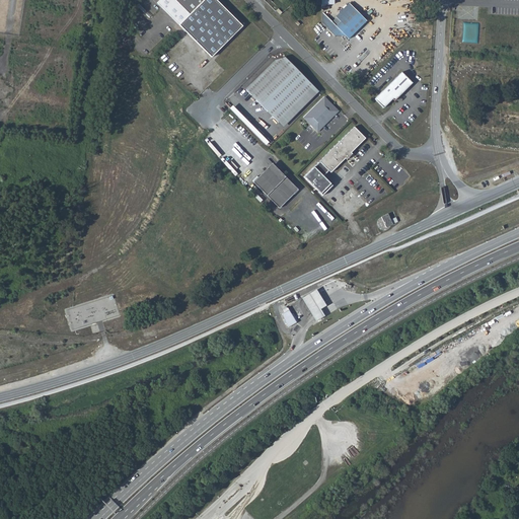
[(178,23),(212,56),(242,25),(217,0),(159,0),(157,2),(178,23)]
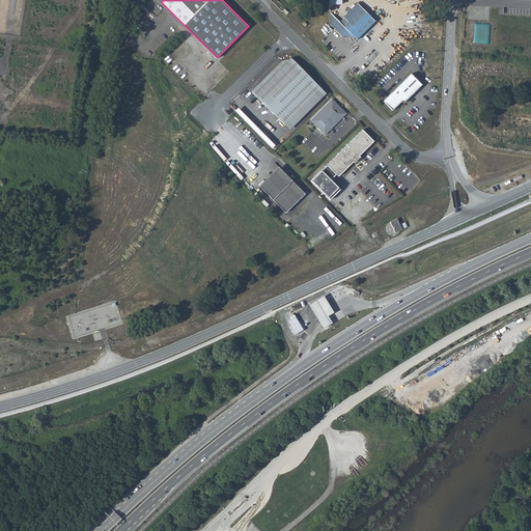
[(340,22),(331,14),(331,22),(336,28),(335,28),(342,36),(342,34),(347,35),(348,36),(354,36),(357,39),(375,22),(358,3),(343,17),(344,18),(340,22)]
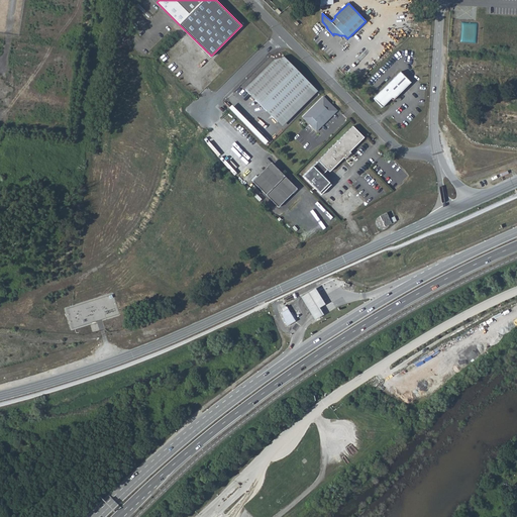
[(275,60),(244,89),(277,121),(312,86),(284,57),(275,60)]
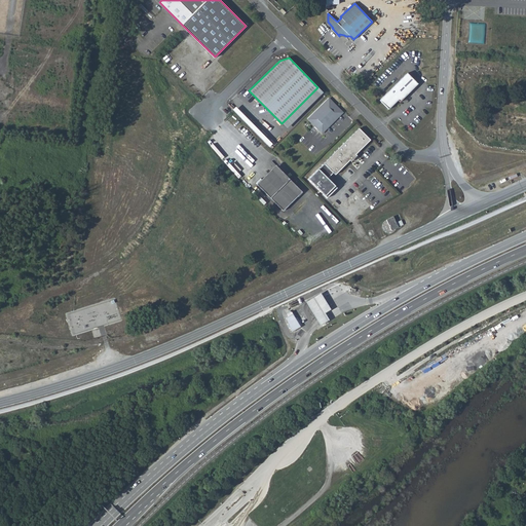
[(400,103),(418,84),(407,74),(380,101),(389,110),(399,102),(400,103)]
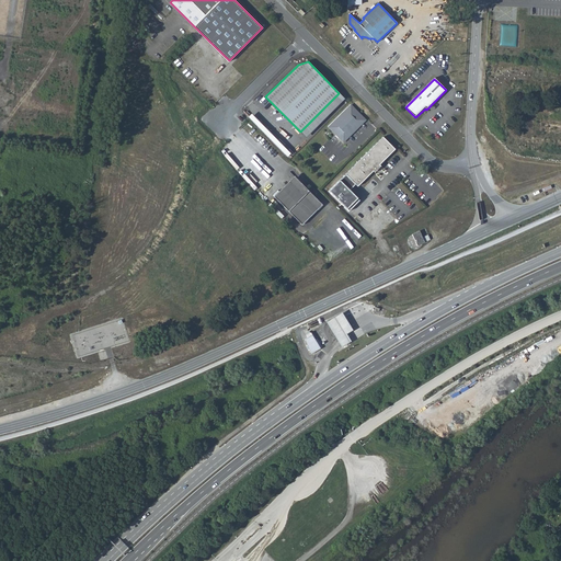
[(339,93),(300,132),(306,137),(344,99),(339,93)]
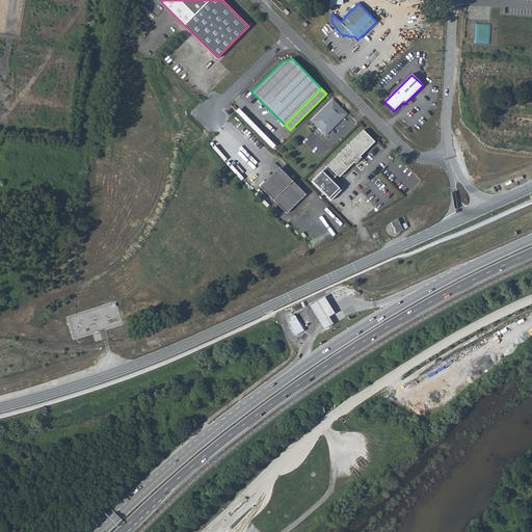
[(333,100),(312,121),(317,127),(325,134),(335,125),(335,126),(338,123),(337,123),(346,113),(333,100)]
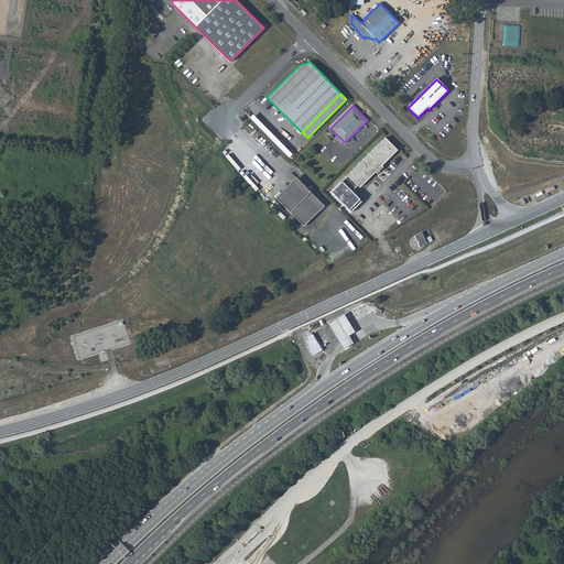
[(367,120),(357,130),(358,130),(368,120),(367,120)]
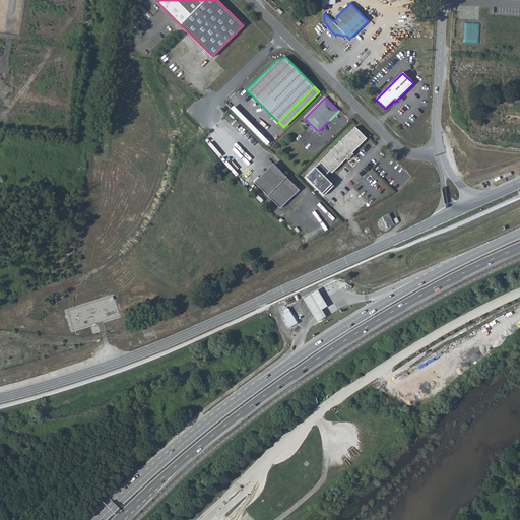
[(519,114),(504,114),(503,128),(519,129),(519,114)]
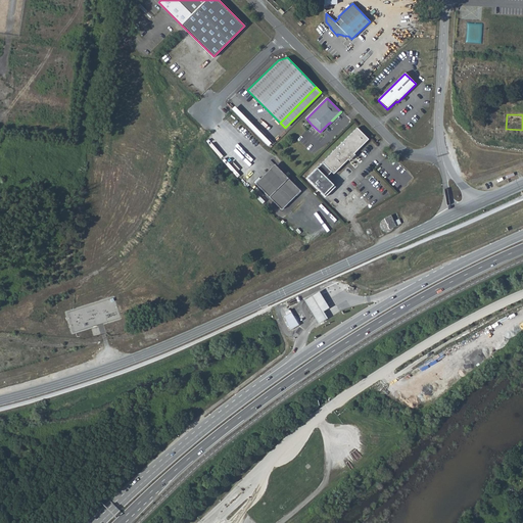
[(329,123),(320,132),(320,133),(329,124),(329,123)]
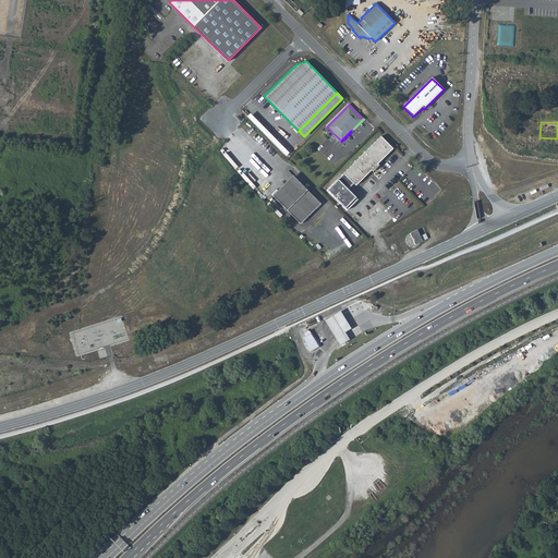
[(380,136),(344,172),(356,185),(372,170),(373,171),(379,166),(377,164),(392,148),(380,136)]
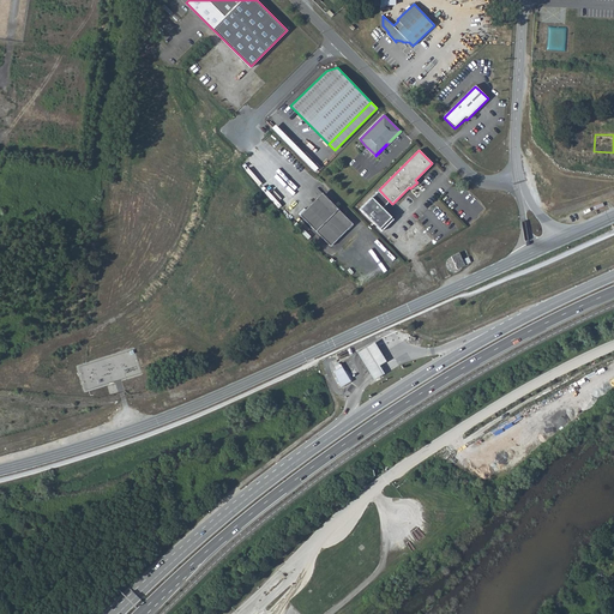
[(317,198),(343,226),(348,220),(321,193),(317,198)]
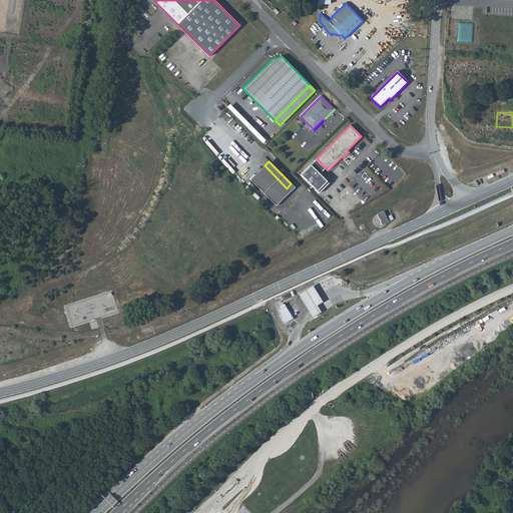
[(249,180),(273,202),(287,188),(265,165),(249,180)]
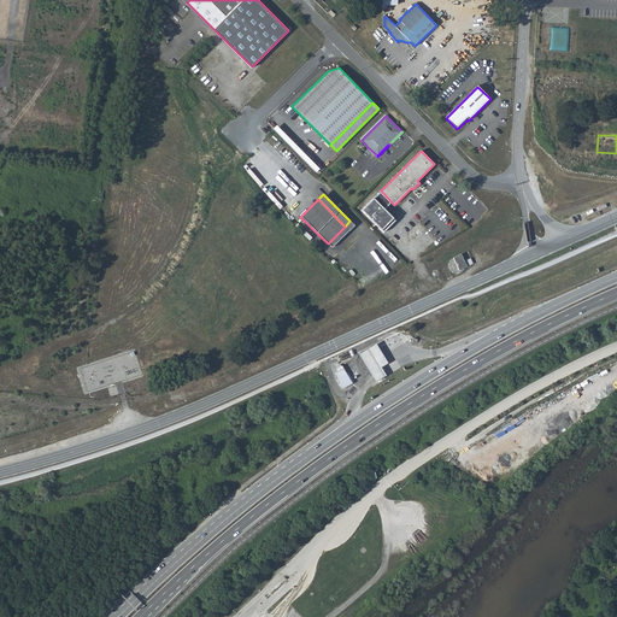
[(464,259),(456,263),(463,275),(470,271),(477,269),(474,263),(468,265),(464,259)]
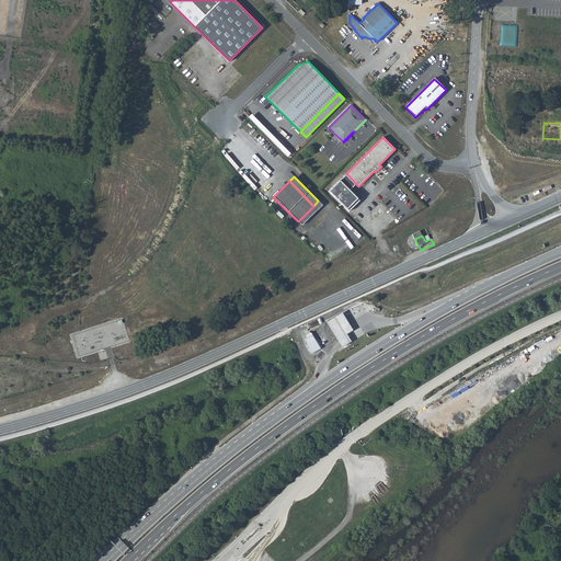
[(343,313),(328,323),(343,348),(352,343),(347,335),(354,331),(343,313)]
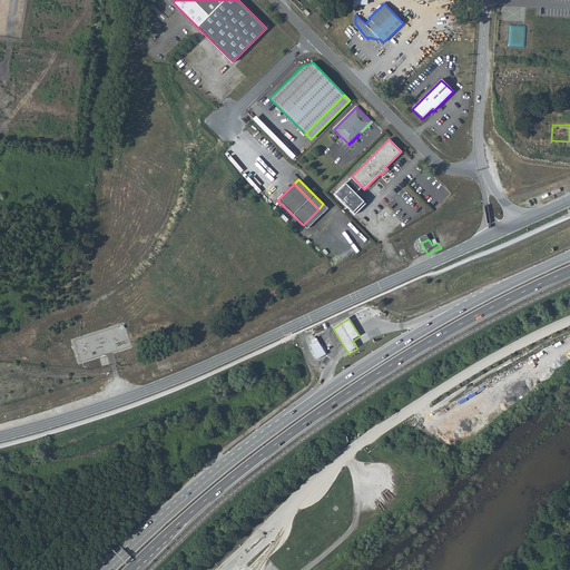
[(325,323),(306,332),(307,336),(308,338),(328,330),(327,327),(325,323)]
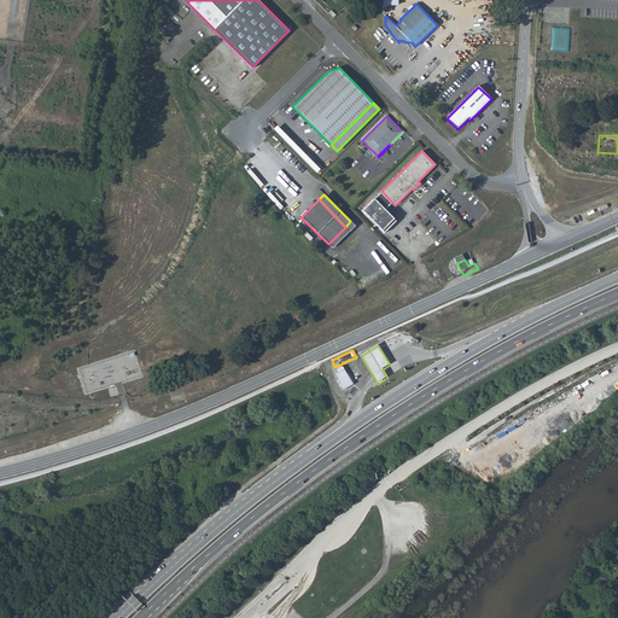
[(345,369),(336,375),(344,391),(354,386),(345,369)]
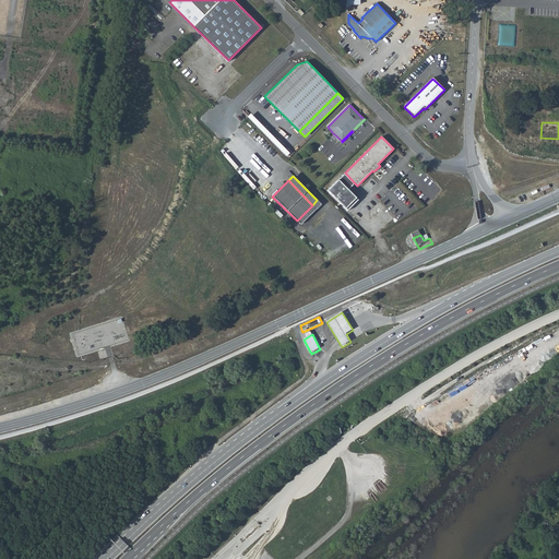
[(189,343),(176,348),(179,356),(192,351),(189,343)]
